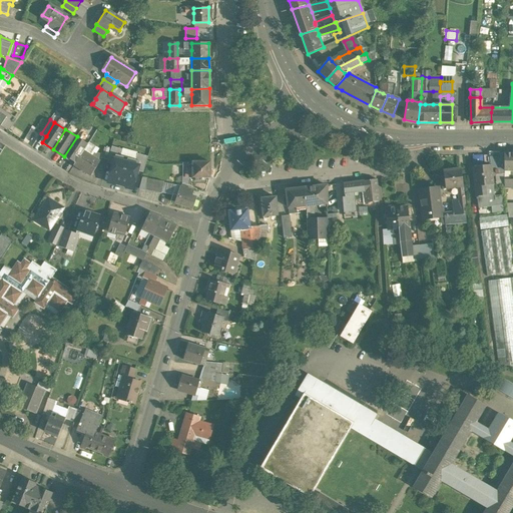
[(77,136),(64,156),(75,163),(83,151),(88,143),(77,136)]
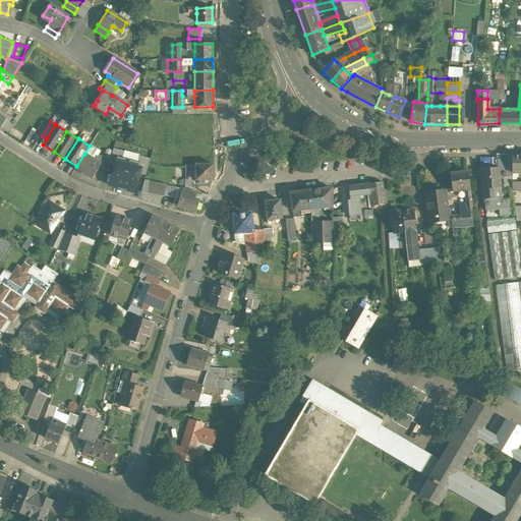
[(98,152),(90,146),(84,154),(93,159),(98,152)]
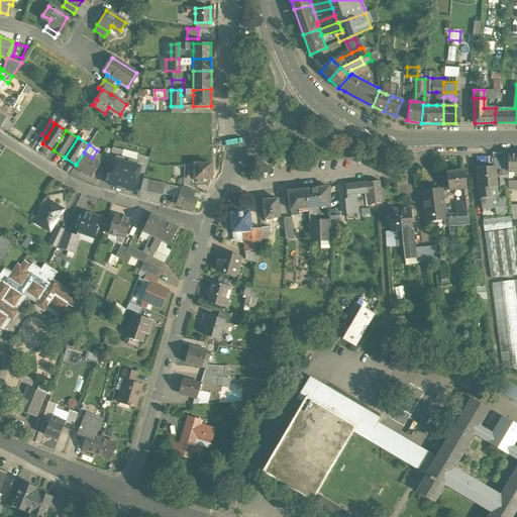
[(123,150),(112,147),(111,151),(109,162),(108,165),(114,166),(116,157),(121,159),(123,150)]
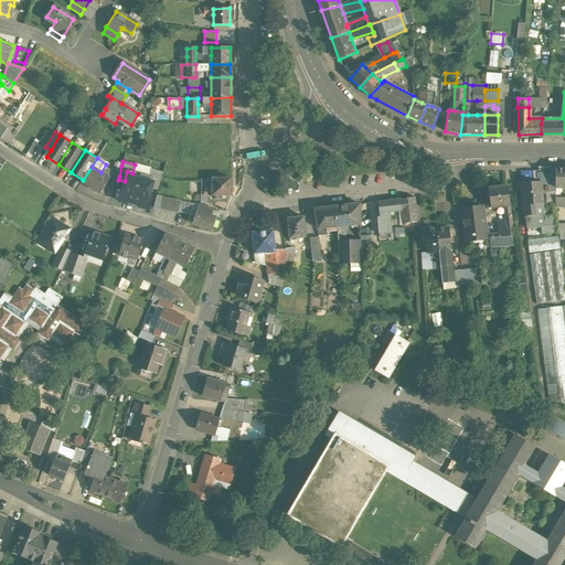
[(121,166),(115,163),(113,174),(119,177),(121,166)]
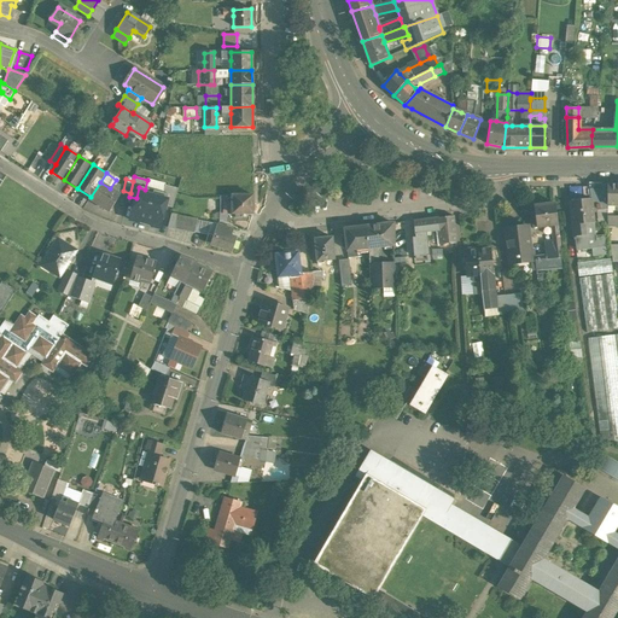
[(110,188),(100,182),(91,197),(89,198),(110,211),(116,202),(112,199),(116,193),(110,188)]
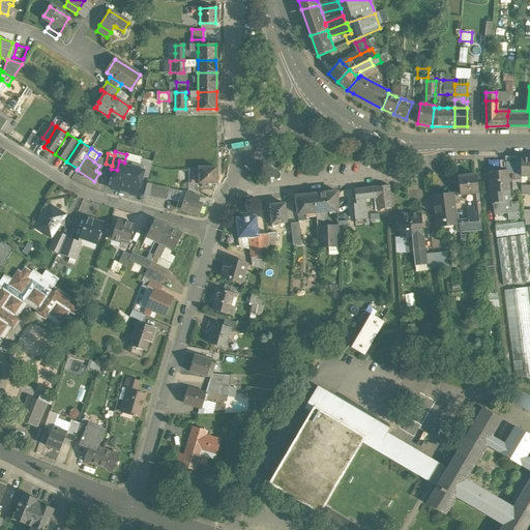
[(529,157),(521,158),(521,176),(527,176),(527,186),(529,185),(529,157)]
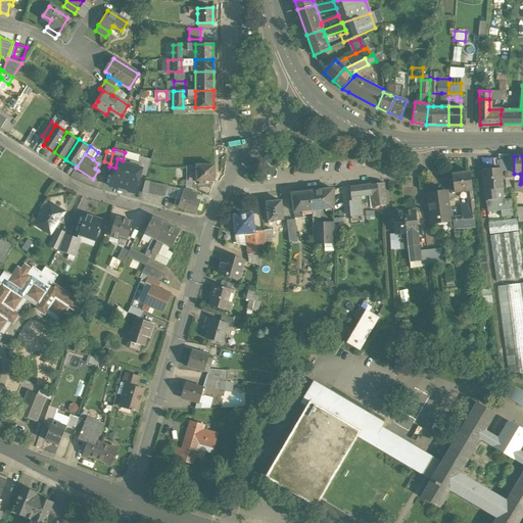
[(508,156),(498,156),(500,169),(501,169),(502,179),(510,178),(509,156),(508,156)]
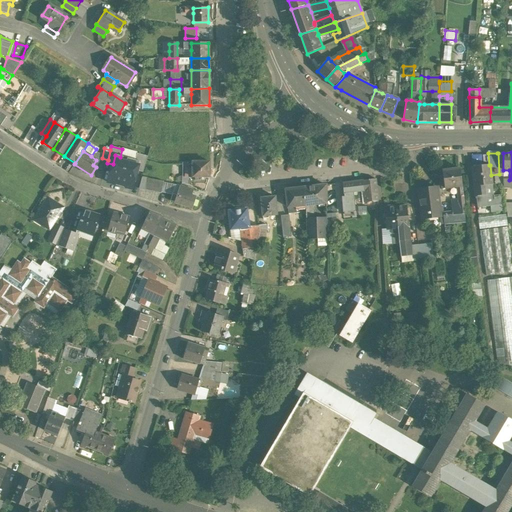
[(148,156),(137,154),(135,161),(140,162),(137,171),(143,173),(148,156)]
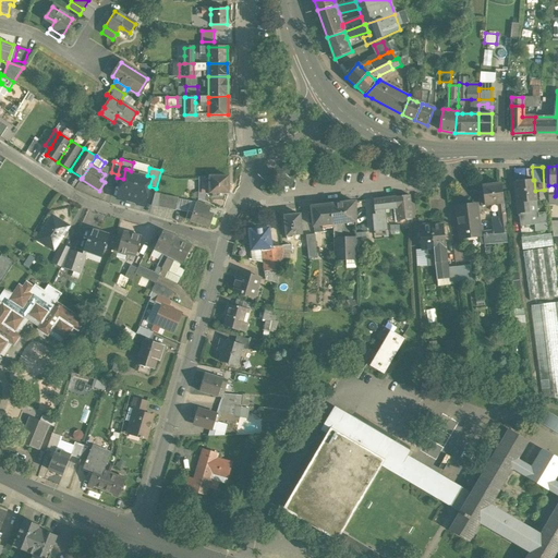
[(131,171),(125,169),(123,179),(118,198),(131,203),(138,172),(131,171)]
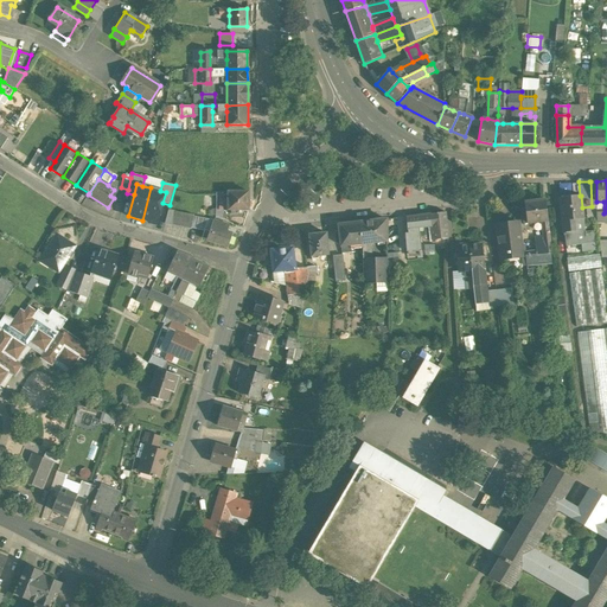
[(160,191),(151,187),(142,221),(157,224),(163,203),(166,192),(160,191)]
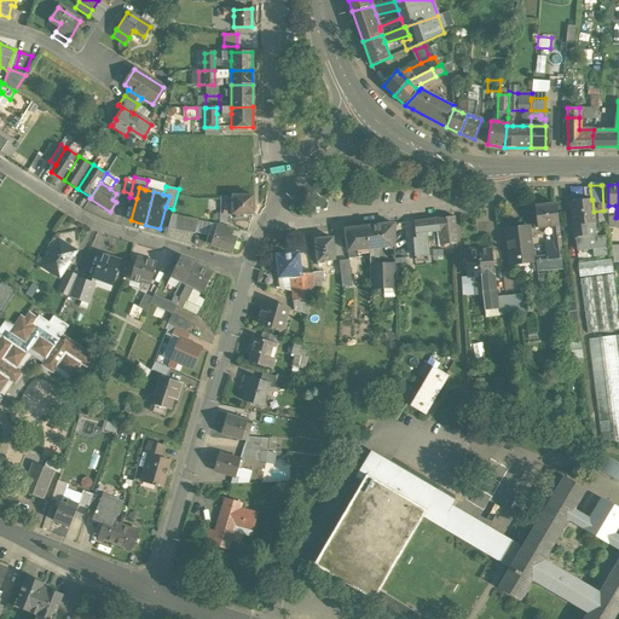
[(254,196),(232,196),(233,214),(254,214),(254,196)]
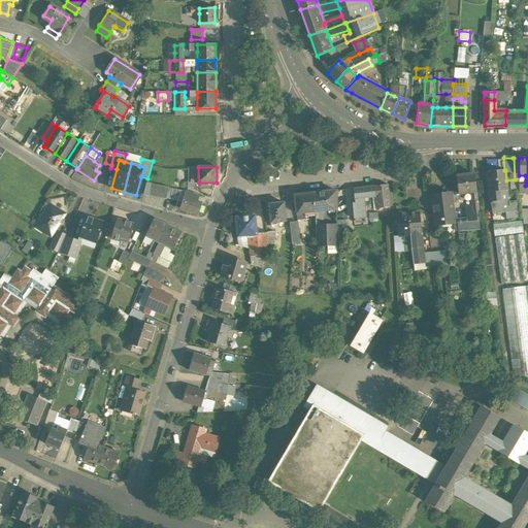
[(504,170),(487,172),(489,192),(506,190),(507,190),(506,180),(505,170),(504,170)]
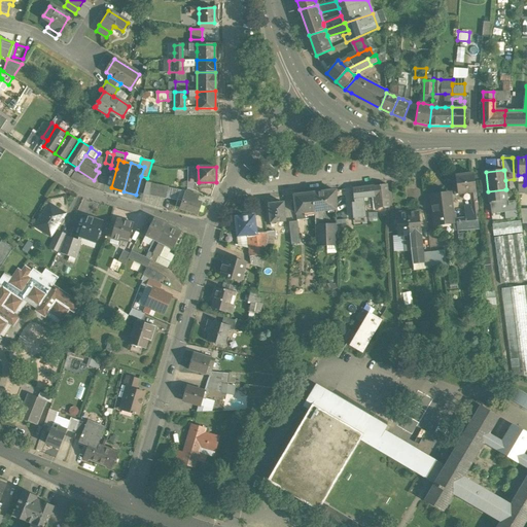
[(473,174),(456,176),(456,182),(458,194),(469,192),(476,191),(473,174)]
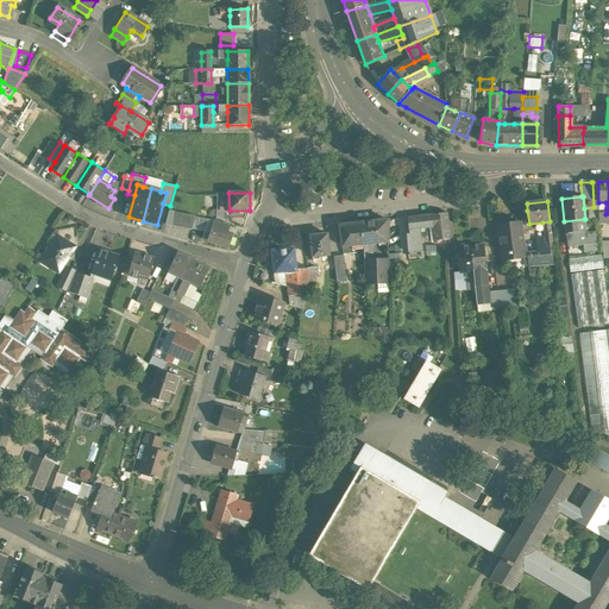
[(194,215),(169,211),(165,225),(192,230),(194,218),(194,215)]
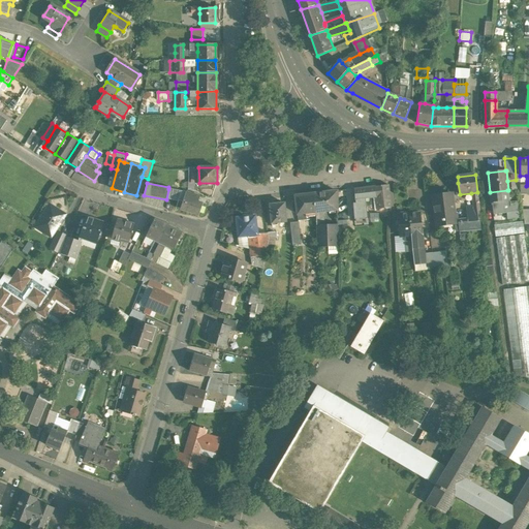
[(387,185),(375,186),(376,196),(378,210),(391,208),(387,185)]
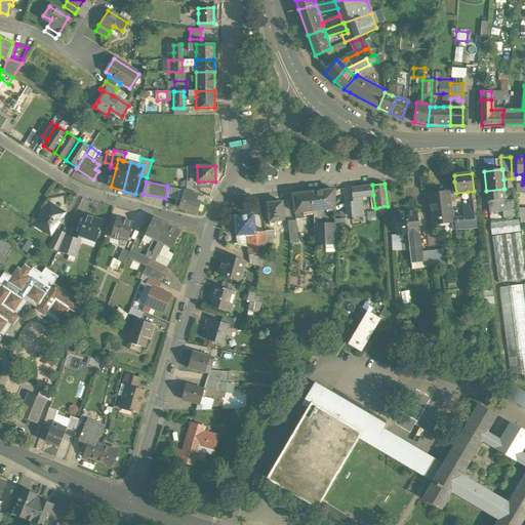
[(524,184),(522,185),(516,185),(516,192),(524,192),(524,184)]
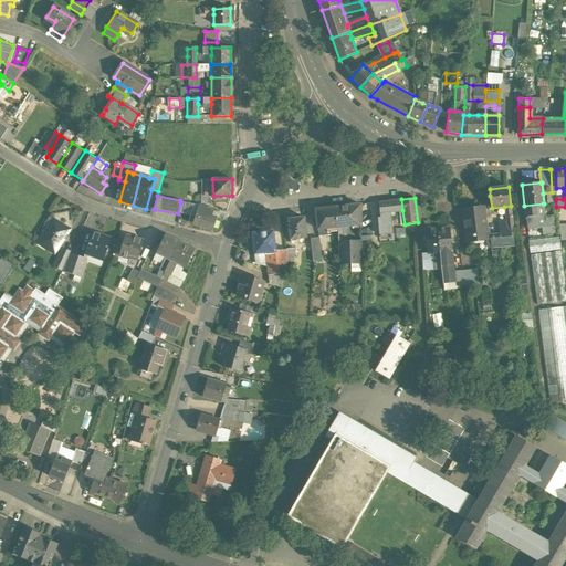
[(401,199),(378,202),(381,230),(388,229),(387,212),(402,210),(401,199)]
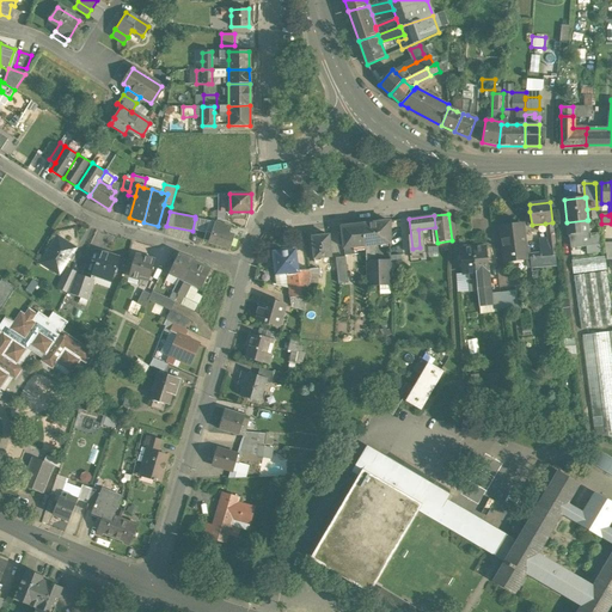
[(215,222),(195,219),(193,231),(206,233),(209,224),(214,226),(215,222)]
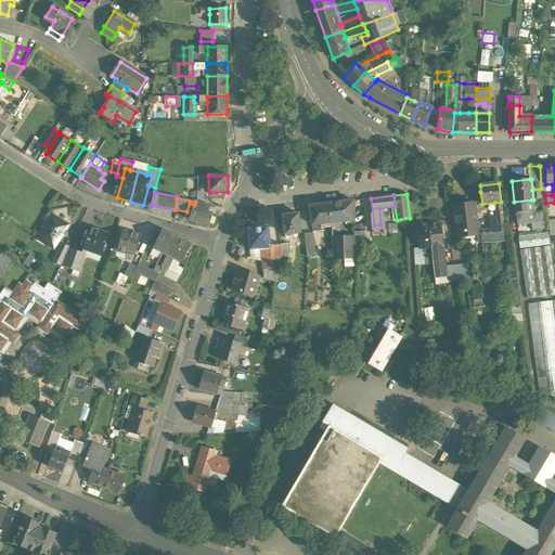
[(532,199),(514,202),(515,214),(517,214),(517,211),(526,210),(526,204),(533,204),(532,199)]
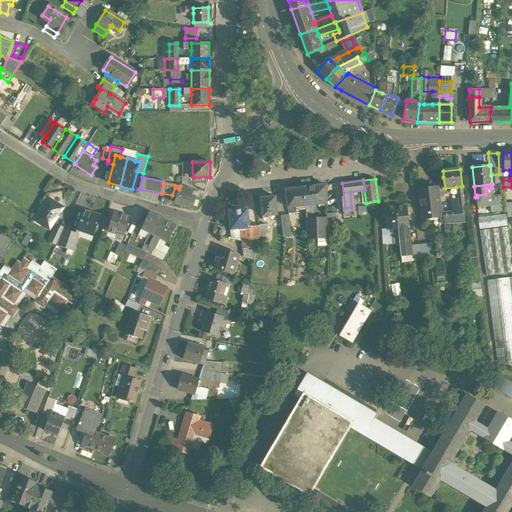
[(326,185),(304,188),(306,209),(306,222),(313,221),(313,217),(312,204),(326,203),(326,185)]
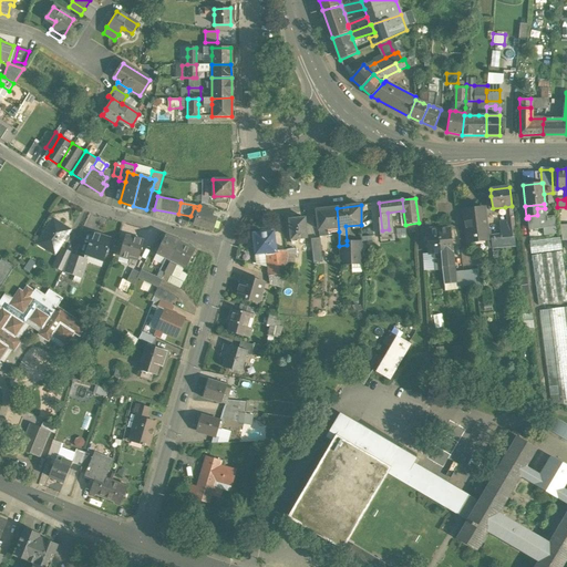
[(215,210),(199,206),(198,209),(194,207),(191,216),(188,223),(194,224),(194,225),(214,230),(217,218),(213,217),(215,210)]
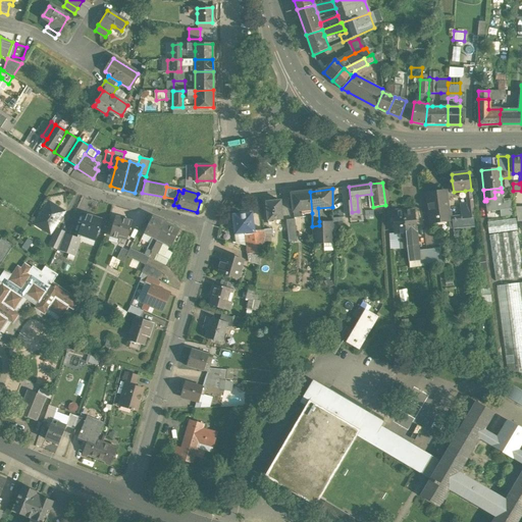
[(467,204),(459,205),(461,218),(462,227),(474,226),(473,217),(475,217),(471,190),(465,191),(467,204)]
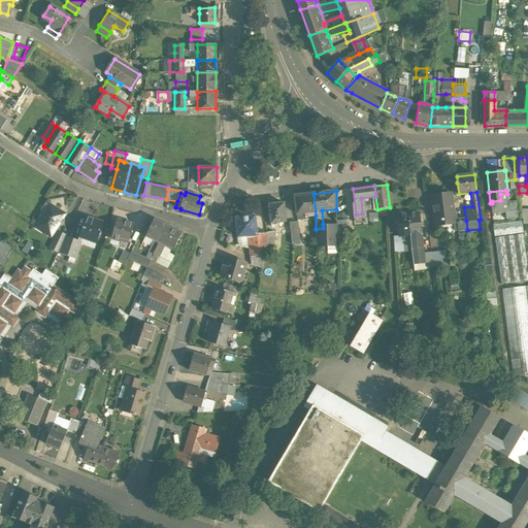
[(314,194),(302,195),(302,194),(294,195),(295,203),(295,204),(296,204),(296,210),(297,213),(304,213),(304,217),(305,217),(316,216),(314,194)]
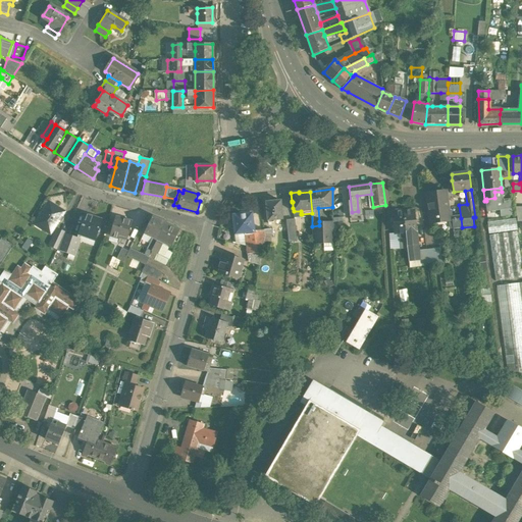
[(446,192),(426,195),(429,221),(452,219),(451,210),(448,210),(446,192)]
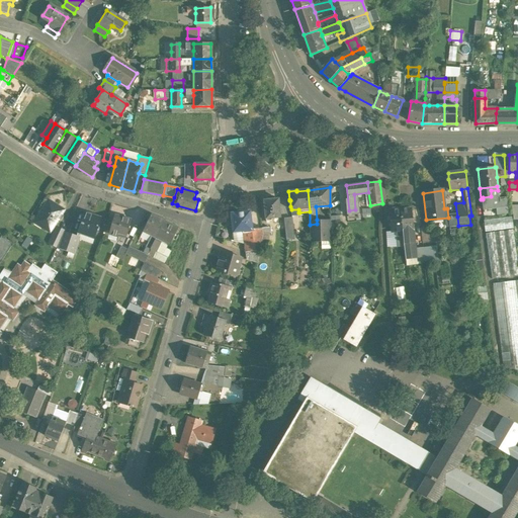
[(491,196),(483,197),(483,199),(484,208),(493,207),(492,199),(492,196),(491,196)]
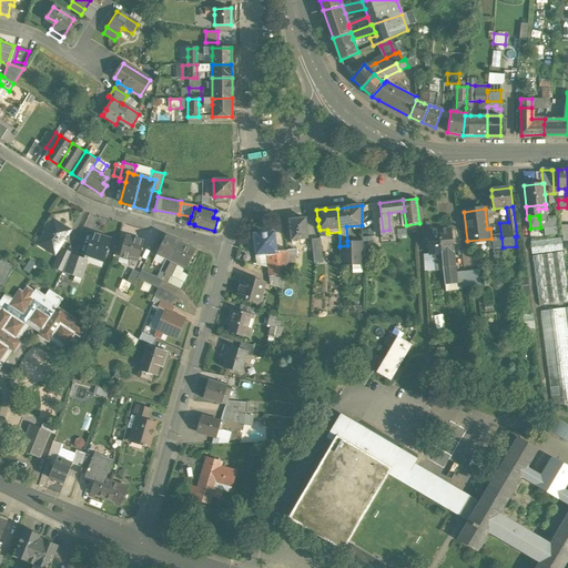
[(555,216),(546,217),(547,229),(557,227),(555,216)]
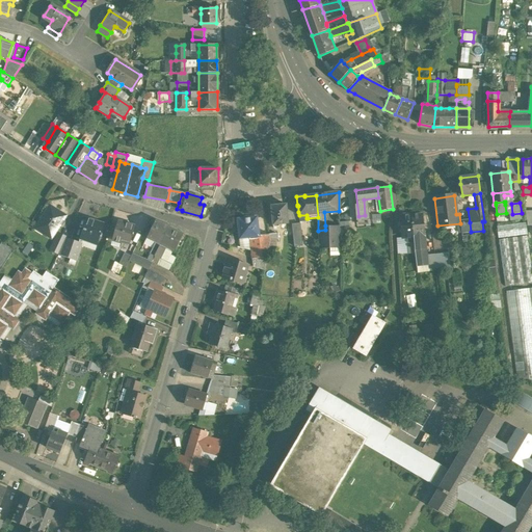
[(65,215),(50,206),(51,206),(50,205),(49,206),(37,224),(46,230),(43,234),(52,239),(65,216),(67,216),(65,215)]
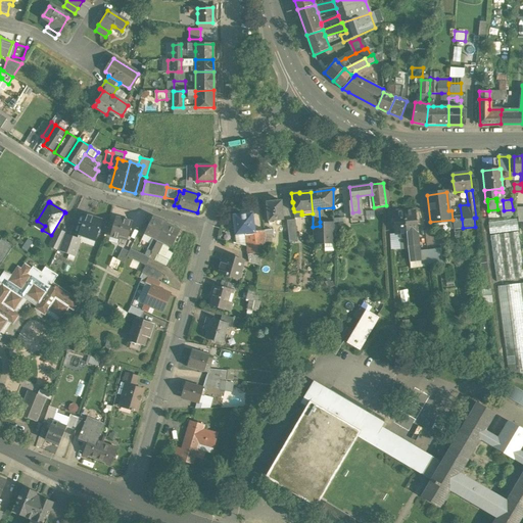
[(281,201),(267,202),(269,223),(274,223),(274,221),(283,220),(281,201)]
